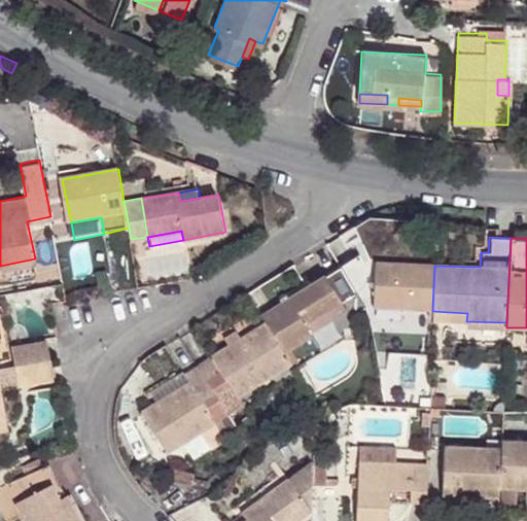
[(361,251),(343,264),(359,290),(367,284),(370,266),(361,251)]
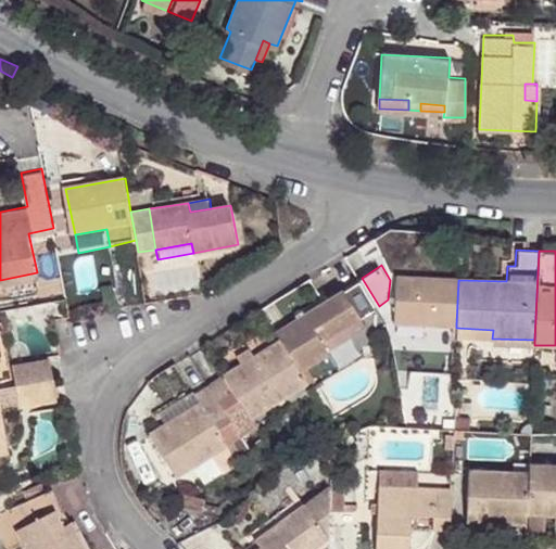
[(279,333),(281,336),(303,370),(332,352),(325,341),(363,317),(363,316),(379,306),(362,278),(279,333)]
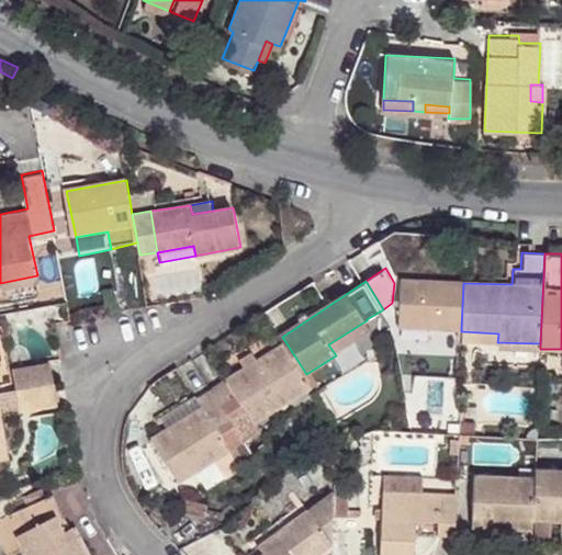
[(461,328),(463,283),(402,281),(400,326),(461,328)]
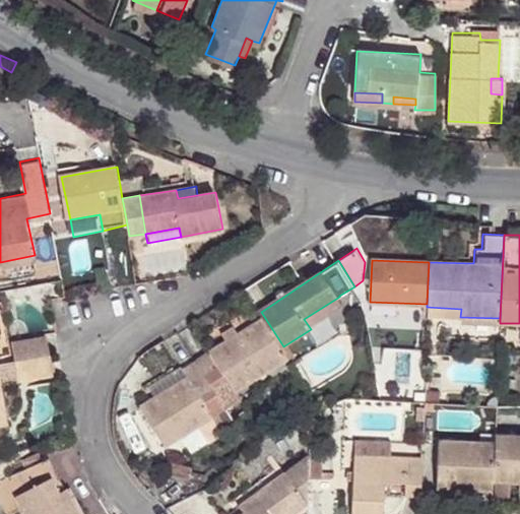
[(0,352),(21,348),(11,295),(0,297),(0,352)]
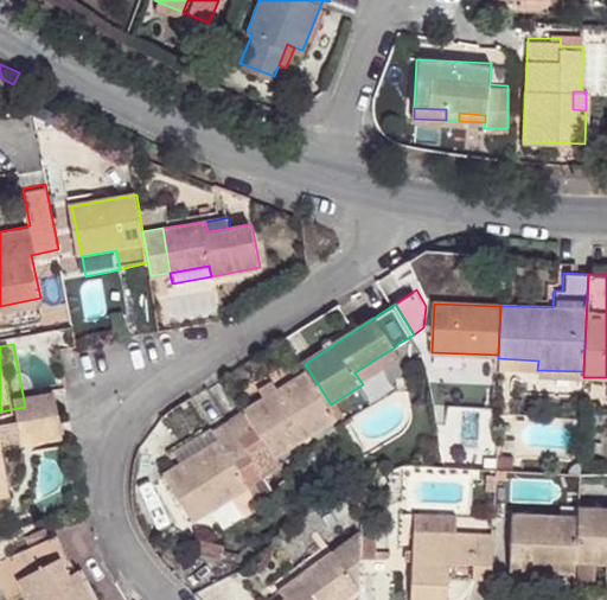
[(355,372),(363,384),(403,358),(396,346),(355,372)]
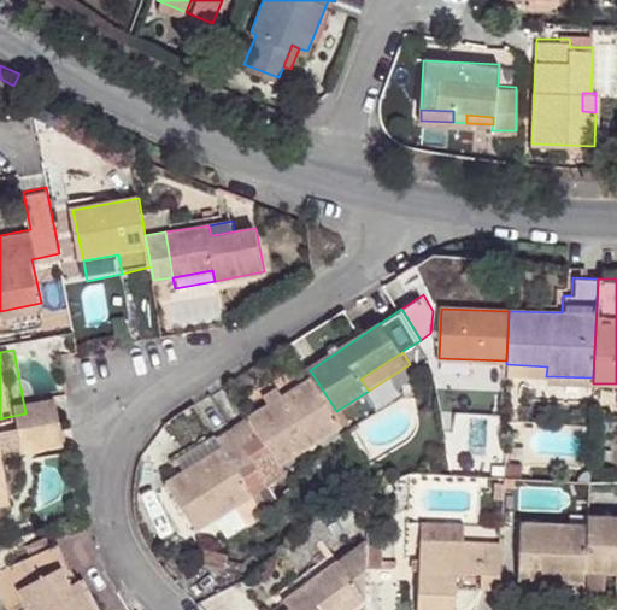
[(506,364),(506,374),(546,376),(547,367),(506,364)]
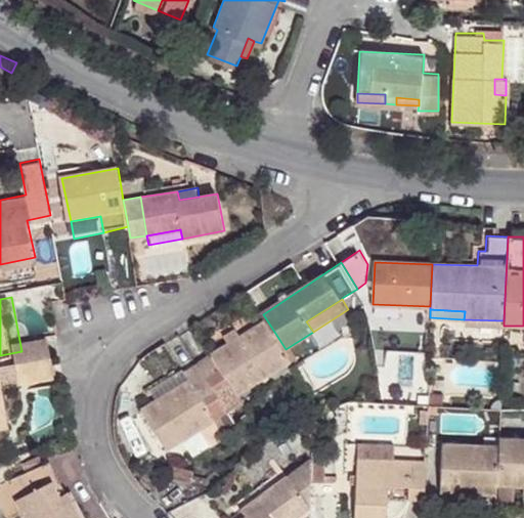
[(265,317),(201,359),(221,395),(234,386),(238,392),(291,357),(286,349),(265,317)]
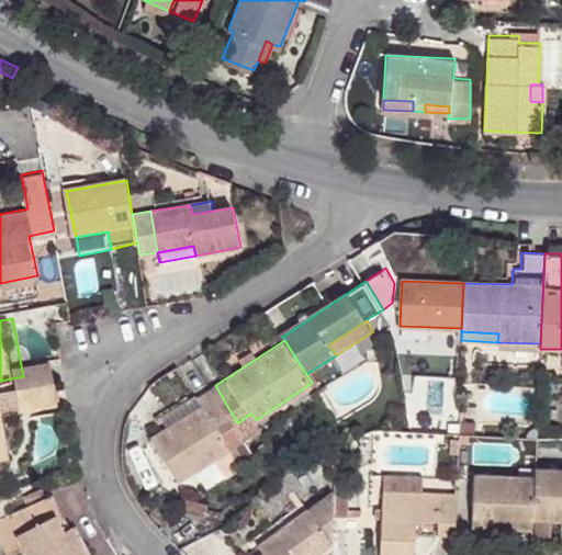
[(25,364),(29,381),(53,376),(51,359),(25,364)]
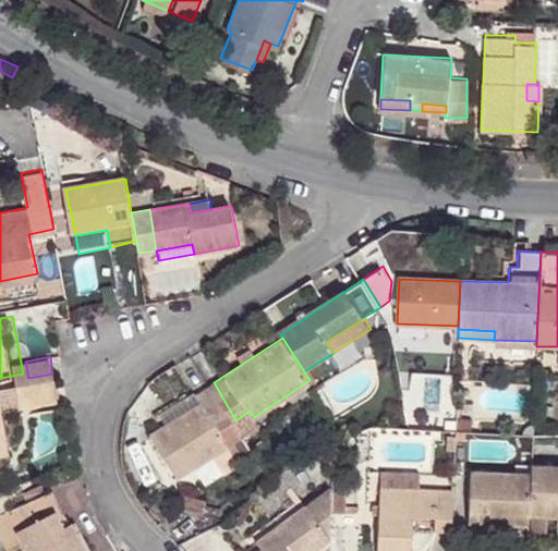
[(52,374),(28,378),(33,398),(56,393),(52,374)]
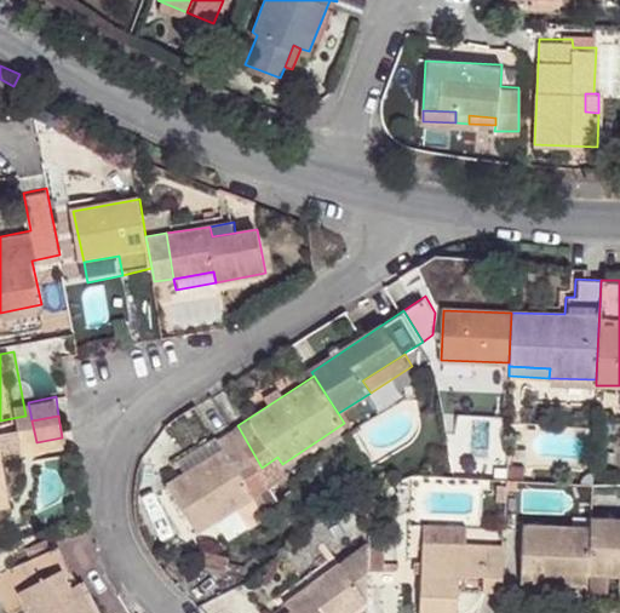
[(262,468),(237,425),(218,437),(225,450),(170,485),(201,532),(254,499),(244,480),(262,468)]
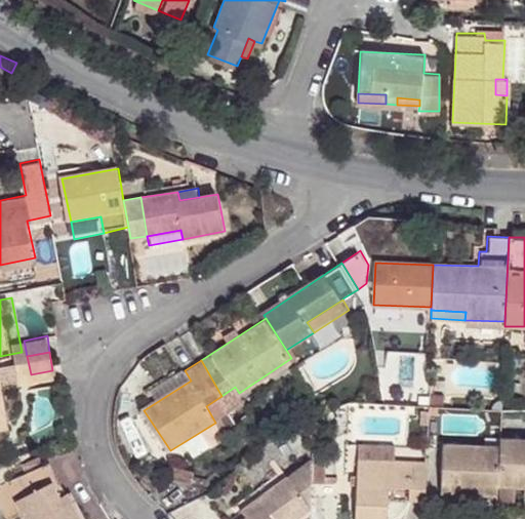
[(0,428),(14,426),(3,361),(0,361),(0,428)]
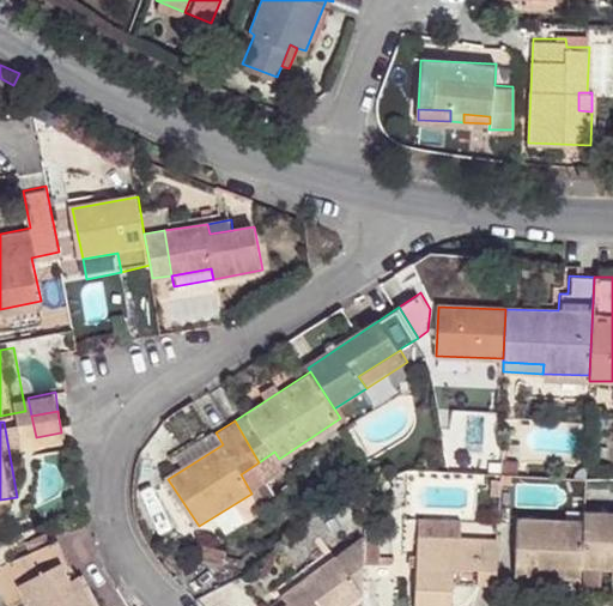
[(612,568),(612,511),(582,511),(581,521),(517,519),(514,575),(580,579),(581,567),(612,568)]
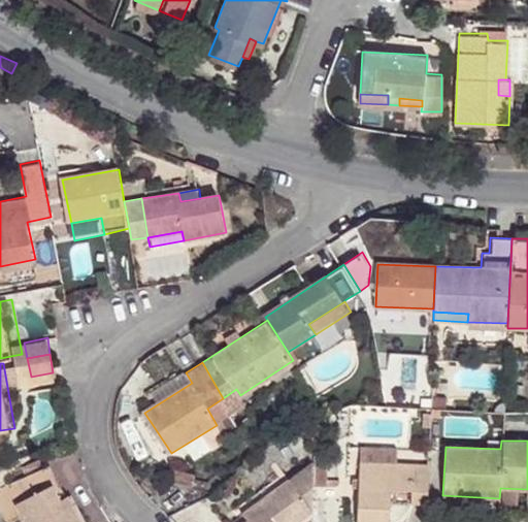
[(359,445),(359,463),(394,464),(395,447),(359,445)]
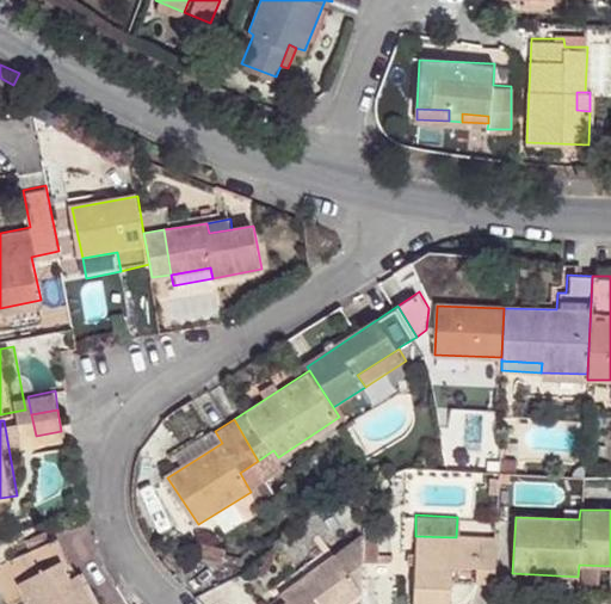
[(462,532),(497,532),(497,516),(462,516),(462,532)]
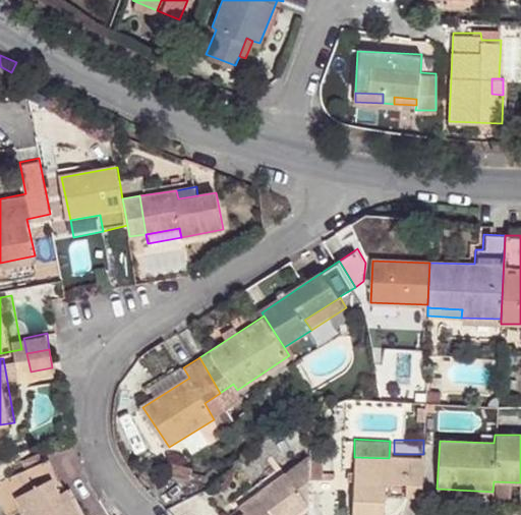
[(290,514),(311,503),(312,453),(255,488),(261,497),(244,507),(229,514),(227,514),(223,509),(212,514),(290,514)]
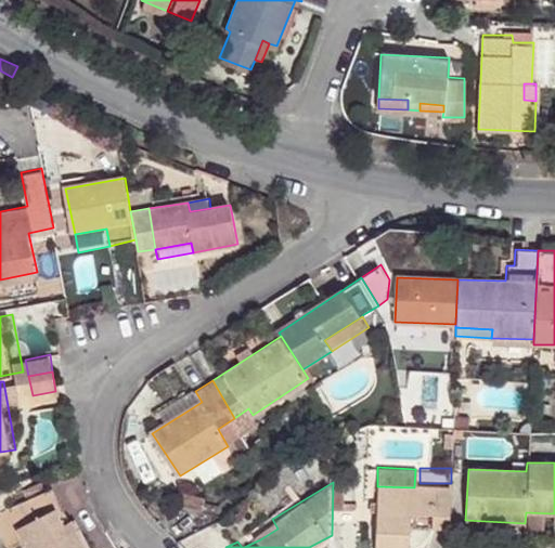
[(449,530),(450,488),(414,487),(377,486),(374,547),(410,547),(412,516),(435,518),(435,530),(449,530)]
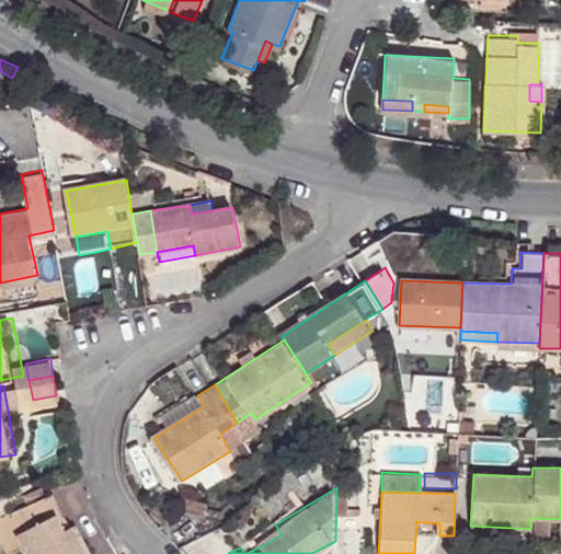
[(89,553),(79,535),(71,540),(67,531),(57,514),(21,533),(32,553),(89,553)]
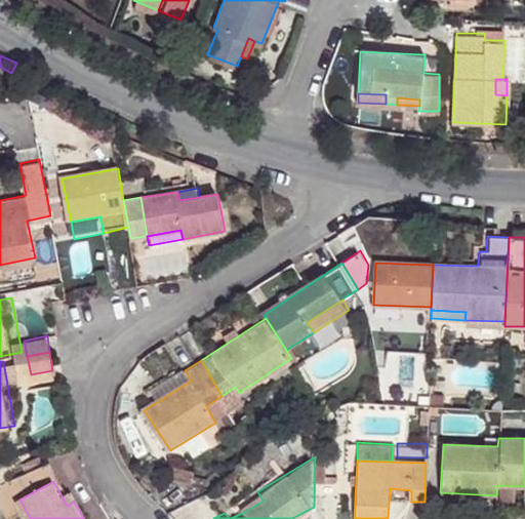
[(67,506),(74,502),(80,498),(76,490),(63,497),(67,506)]
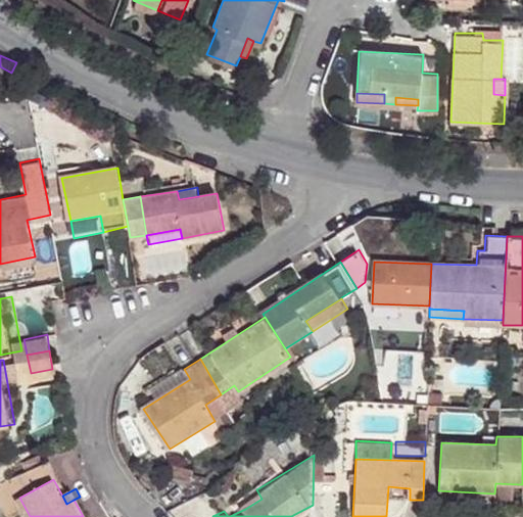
[(262,499),(256,489),(239,501),(245,509),(262,499)]
